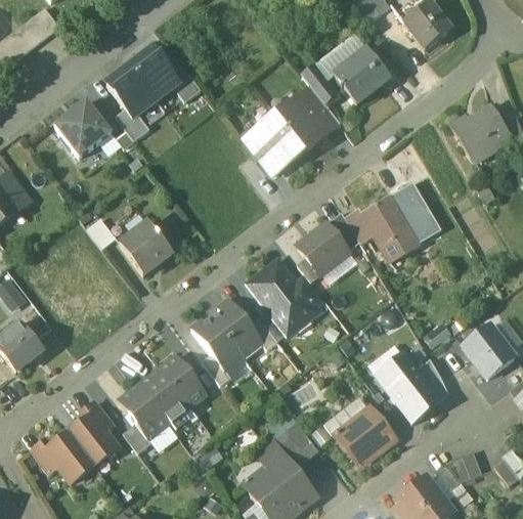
[(359,0),(356,2),(372,23),(390,7),(385,0),(359,0)]
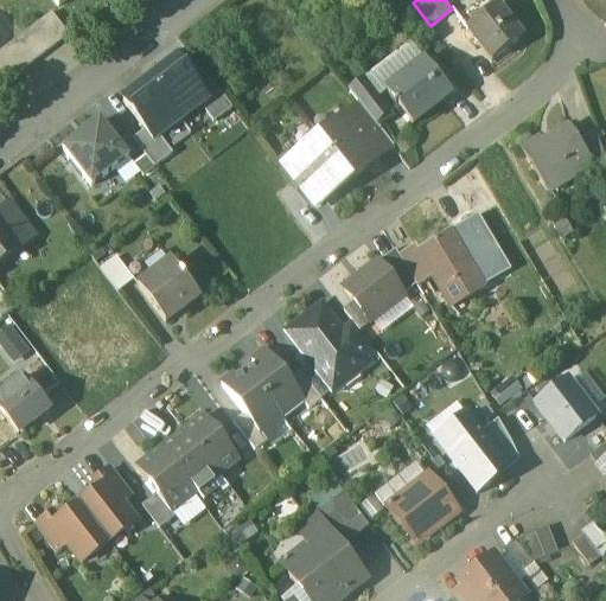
[(498,4),(469,26),(493,58),(523,36),(498,4)]
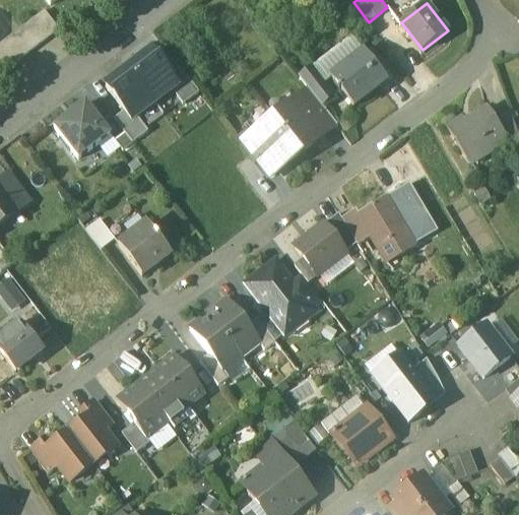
[(46,7),(0,42),(0,65),(4,70),(61,26),(46,7)]
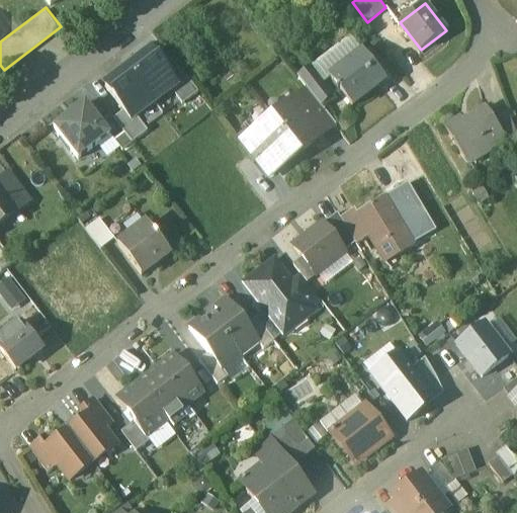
[(152,50),(128,67),(154,101),(172,88),(177,84),(169,74),(152,50)]
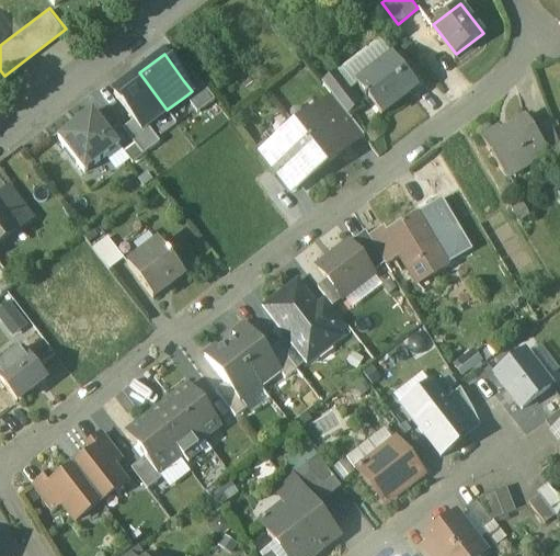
[(393,54),(358,82),(383,113),(384,112),(384,111),(411,89),(412,90),(400,75),(407,70),(406,69),(393,54)]
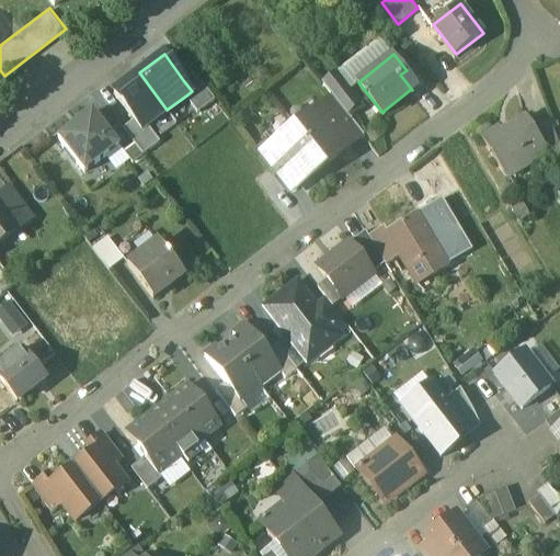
[(429,84),(412,64),(406,69),(407,70),(400,75),(412,90),(415,95),(429,84)]
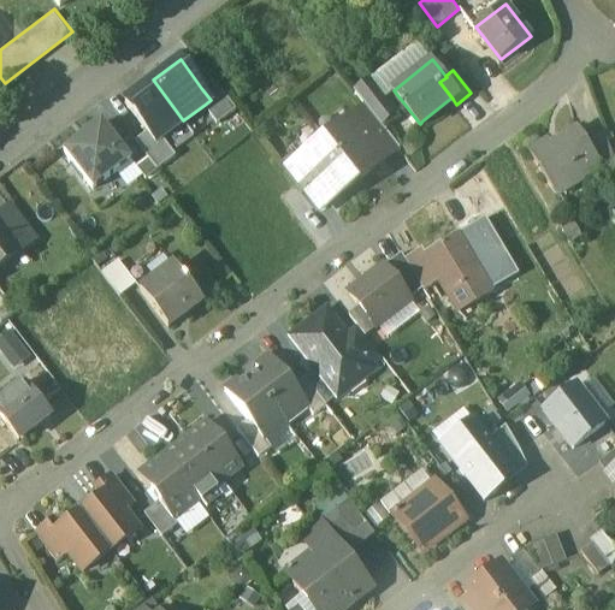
[(205,105),(217,120),(236,107),(214,78),(201,88),(211,100),(205,105)]
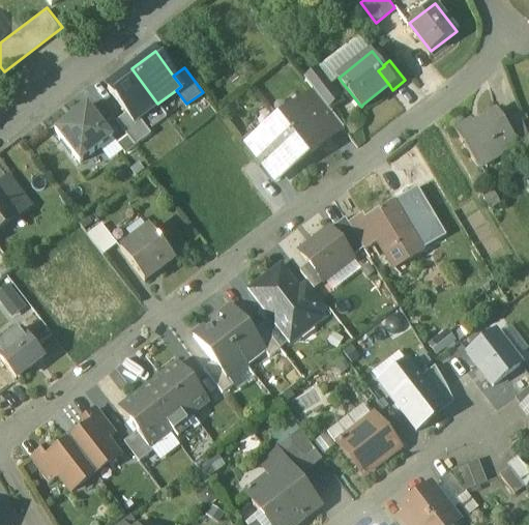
[(341,95),(319,67),(306,78),(317,91),(327,106),(341,95)]
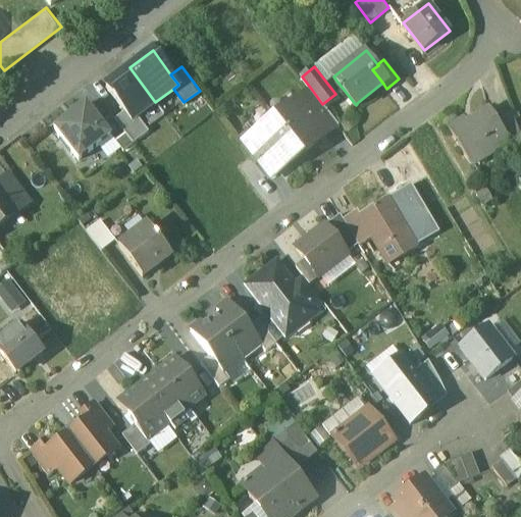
[(129,67),(107,85),(125,109),(133,118),(138,115),(155,102),(129,67)]
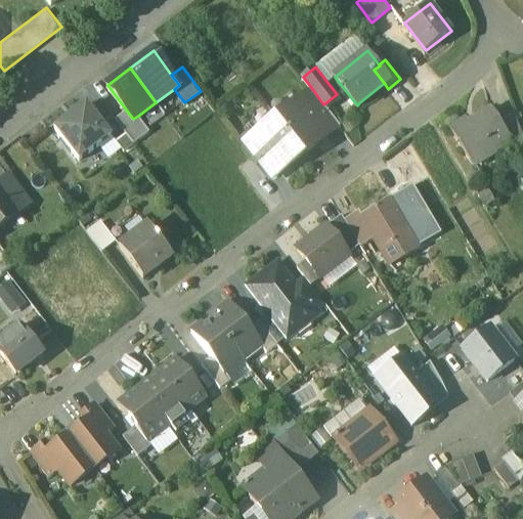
[(323,104),(313,90),(302,98),(316,118),(317,117),(328,110),(323,104)]
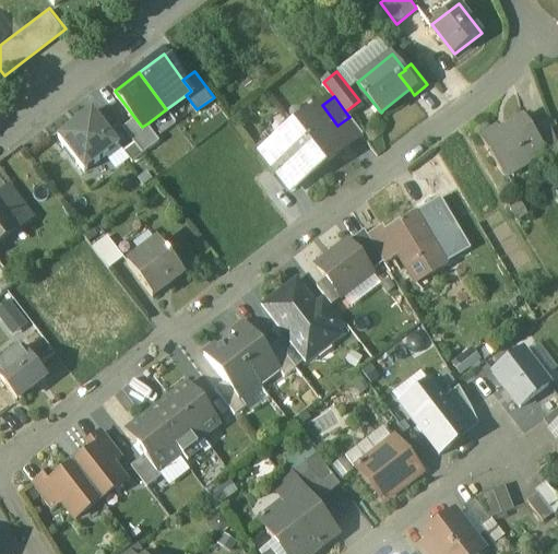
[(321,104),(271,142),(272,144),(287,164),(287,165),(300,181),(352,142),(339,125),(337,126),(322,105),(321,104)]
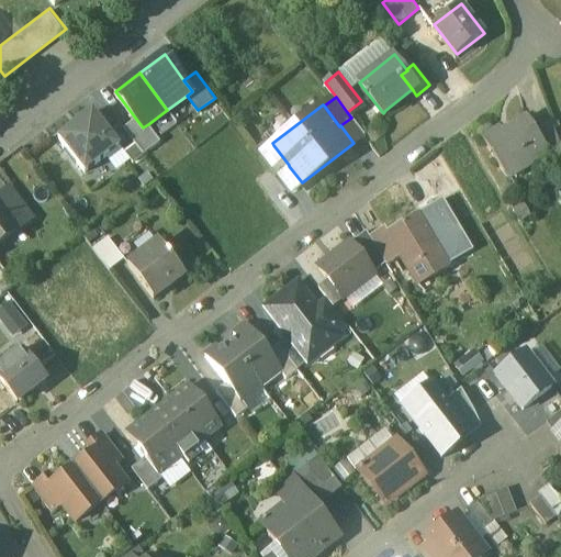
[(97,108),(58,136),(85,173),(124,143),(97,108)]
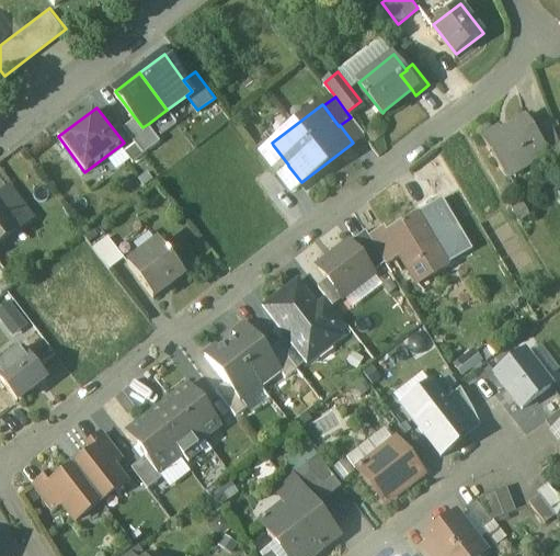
[(527,114),(503,129),(501,125),(483,136),(507,176),(548,150),(549,149),(536,127),(527,114)]
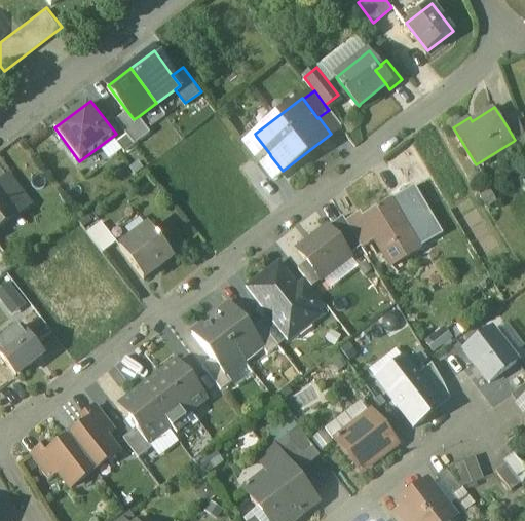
[(116,117),(135,141),(149,129),(139,116),(134,119),(126,110),(116,117)]
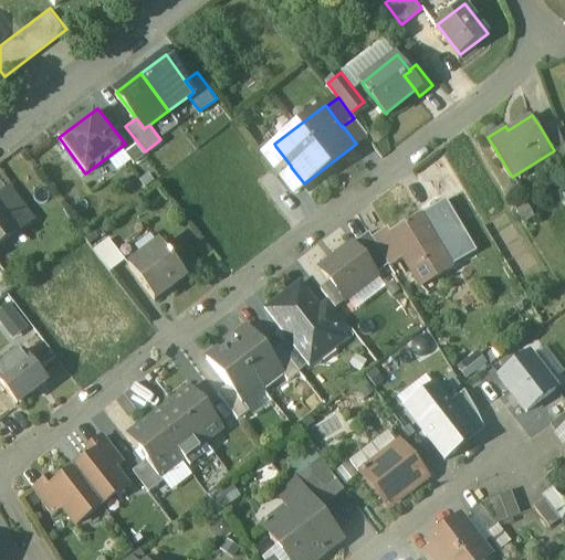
[(354,118),(343,126),(356,144),(367,135),(354,118)]
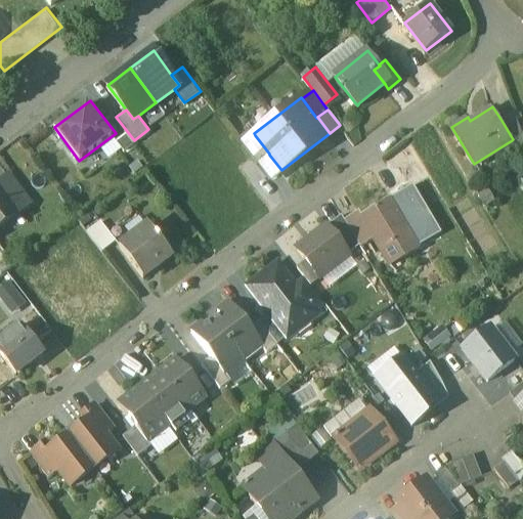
[(522,130),(515,110),(500,119),(513,139),(512,140),(515,146),(522,141),(522,130)]
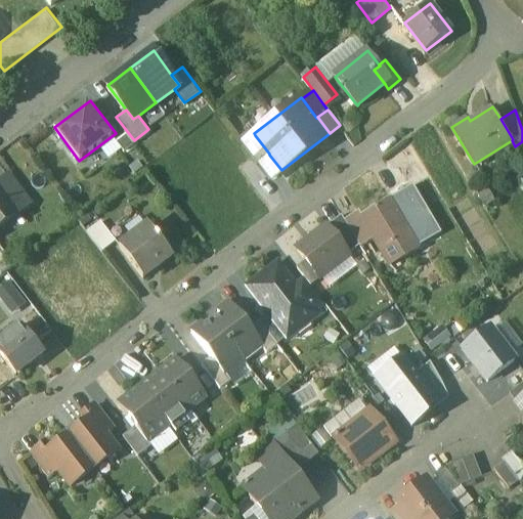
[(269,154),(255,135),(244,143),(258,163),(269,155),(269,154)]
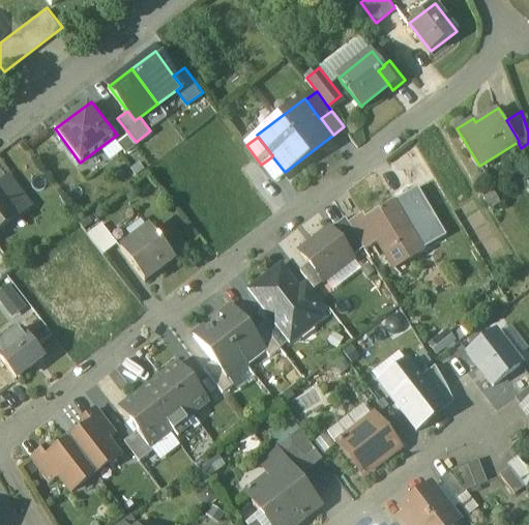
[(272,156),(261,165),(273,180),(285,172),(272,156)]
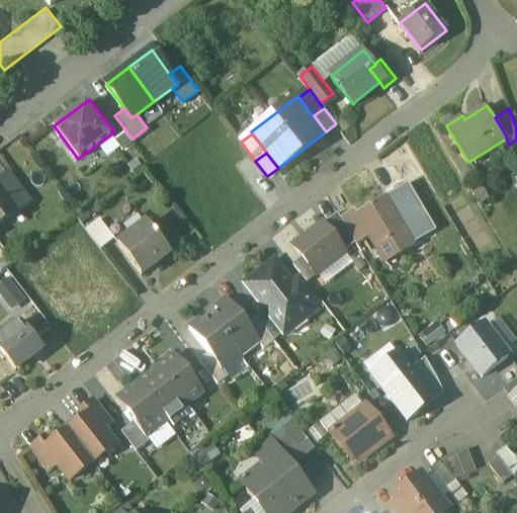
[(30,198),(9,171),(0,178),(0,186),(17,208),(30,198)]
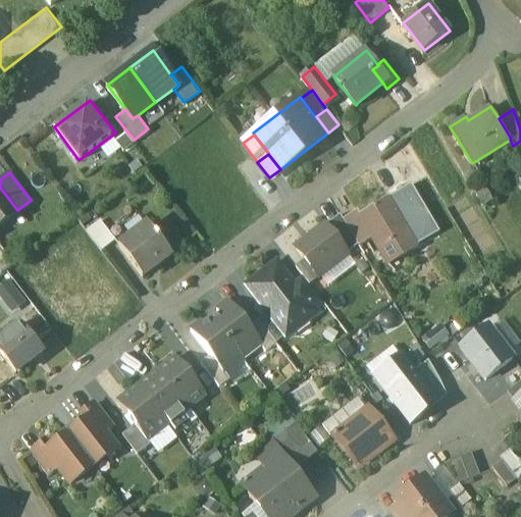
[(411,184),(389,196),(417,242),(438,229),(411,184)]
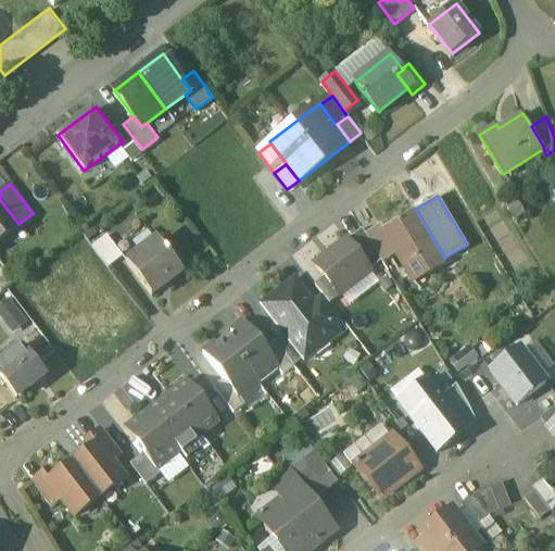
[(519,199),(509,204),(516,215),(526,209),(519,199)]
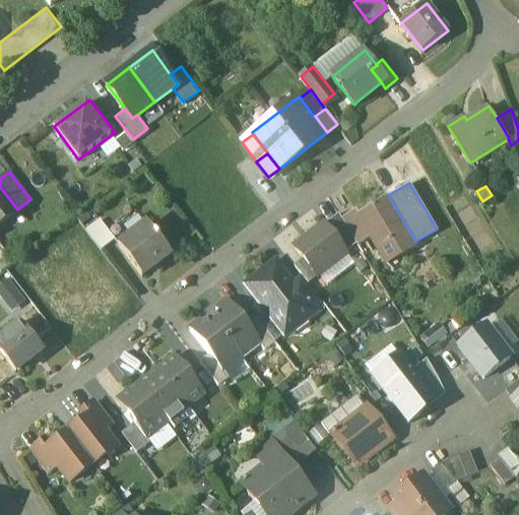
[(0,221),(17,209),(0,187),(0,221)]
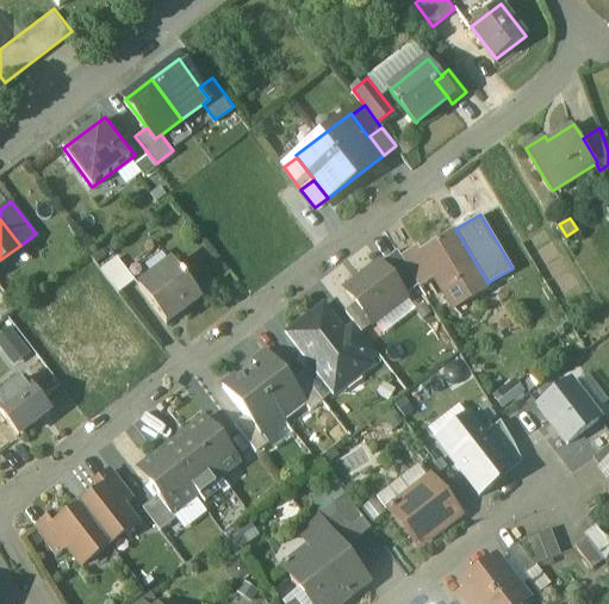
[(455,229),(421,250),(435,275),(454,307),(490,286),(488,282),(455,229)]
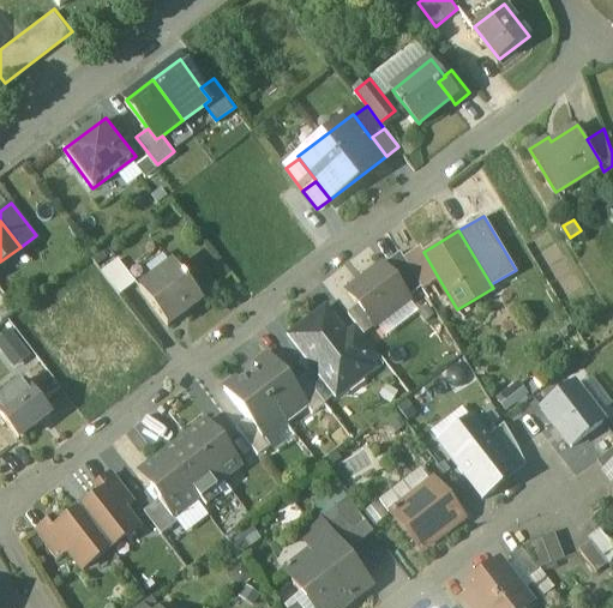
[(420,247),(406,256),(424,284),(424,286),(438,277),(424,252),(420,247)]
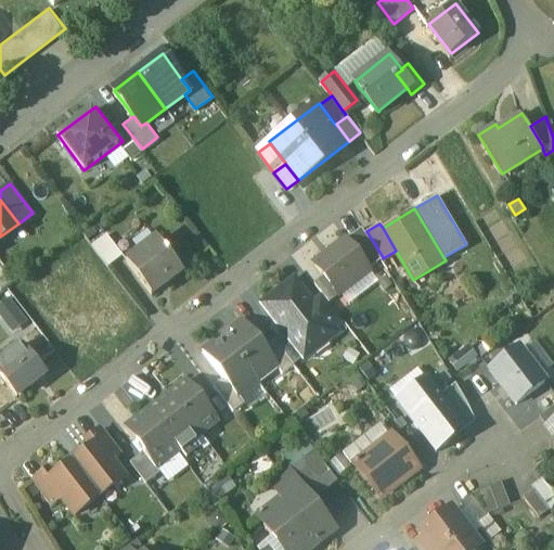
[(366,231),(363,226),(348,239),(370,267),(383,257),(366,231)]
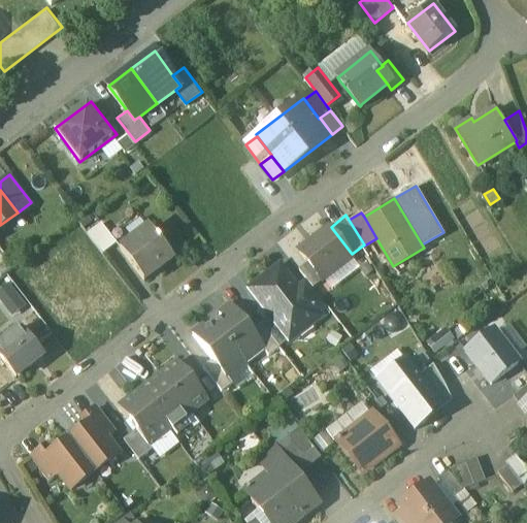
[(102,221),(89,232),(104,252),(118,240),(102,221)]
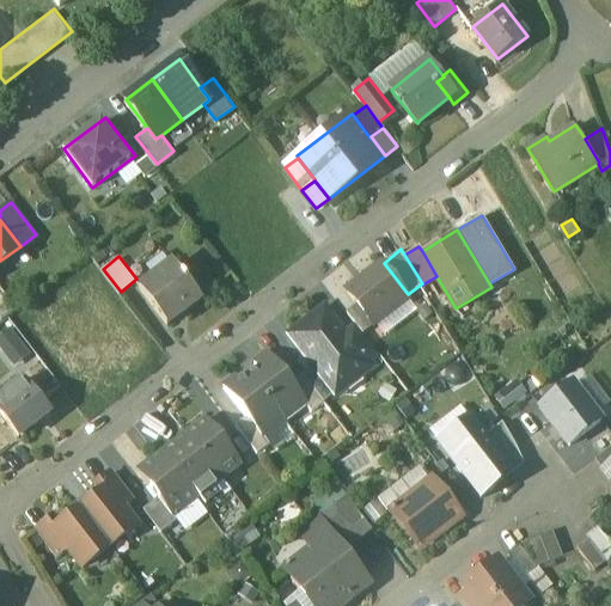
[(175,259),(140,287),(169,322),(202,295),(175,259)]
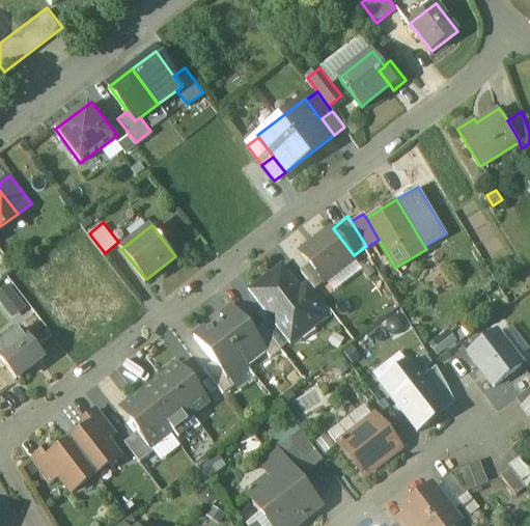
[(333,228),(303,251),(325,278),(354,255),(333,228)]
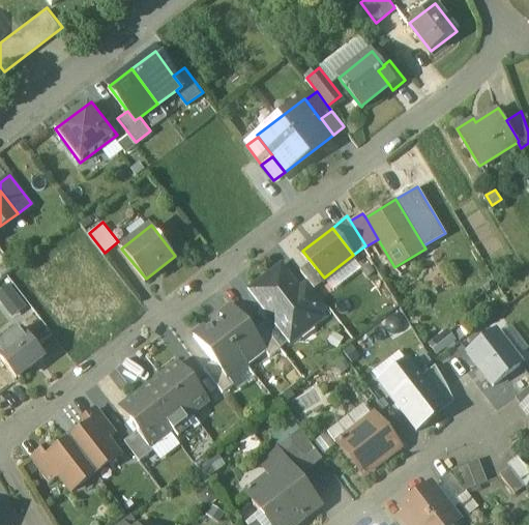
[(298,287),(282,265),(253,288),(272,314),(292,339),(321,316),(319,313),(298,287)]
